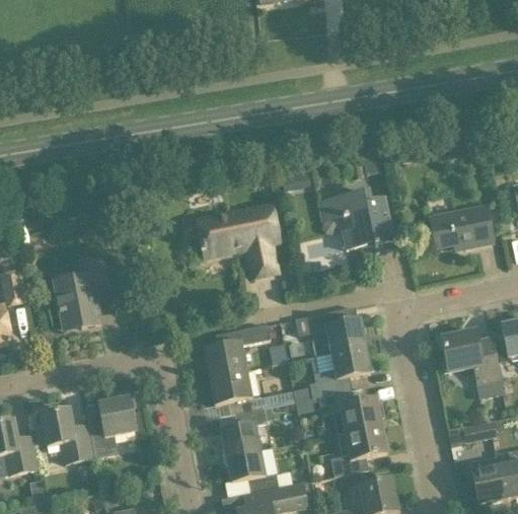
[(379,244),(379,242),(393,240),(384,198),(371,201),(369,192),(320,202),(324,220),(344,216),(344,217),(353,215),(356,229),(344,232),(347,249),(368,245),(366,238),(374,237),(375,245),(379,244)]
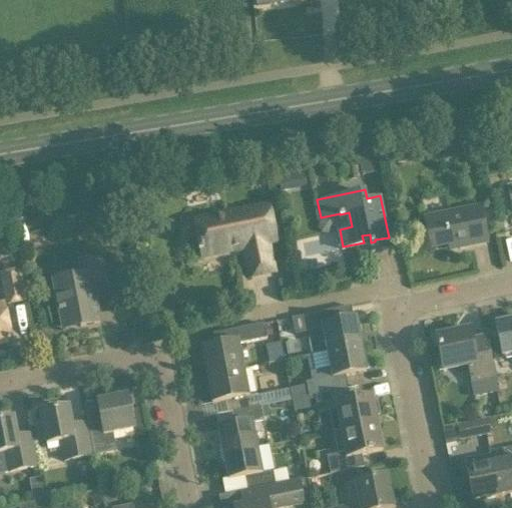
[(269,202),(197,217),(204,254),(243,245),(249,275),(275,269),(270,240),(276,238),(269,202)]
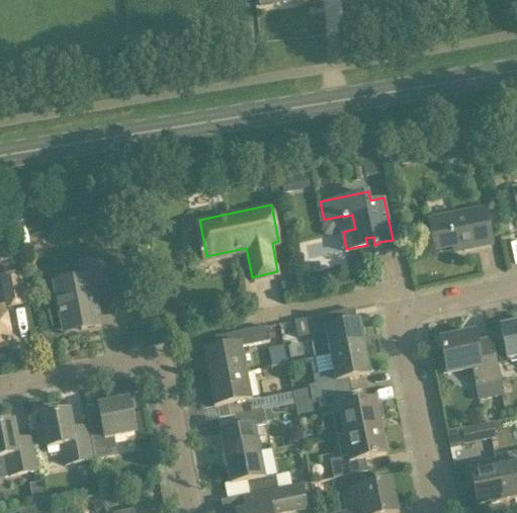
[(486,207),(430,219),(436,247),(463,242),(464,247),(492,241),(486,207)]
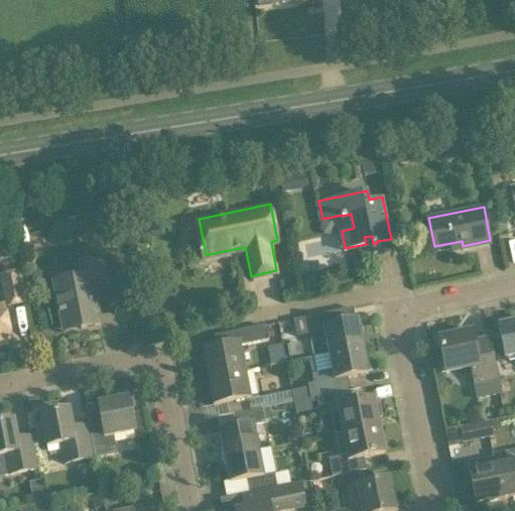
[(78,258),(82,275),(54,281),(65,330),(102,323),(98,300),(111,297),(103,254),(78,258)]
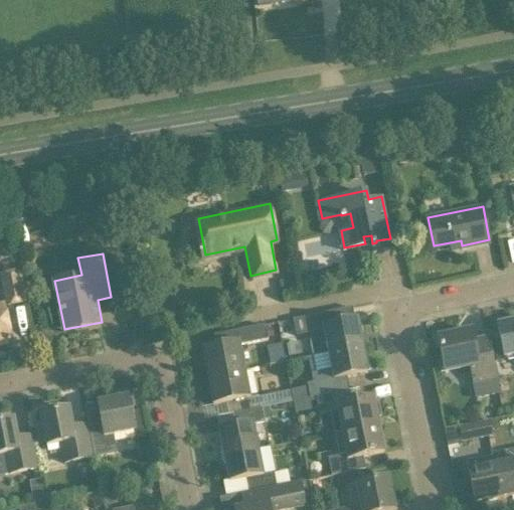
[(26,299),(19,268),(0,272),(0,273),(6,303),(26,299)]
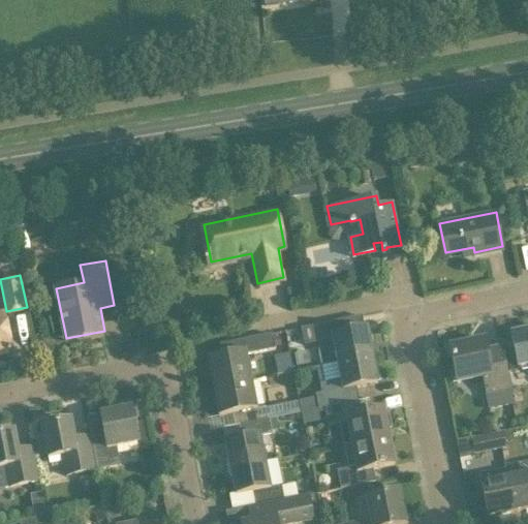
[(4,311),(0,312),(0,350),(11,348),(4,311)]
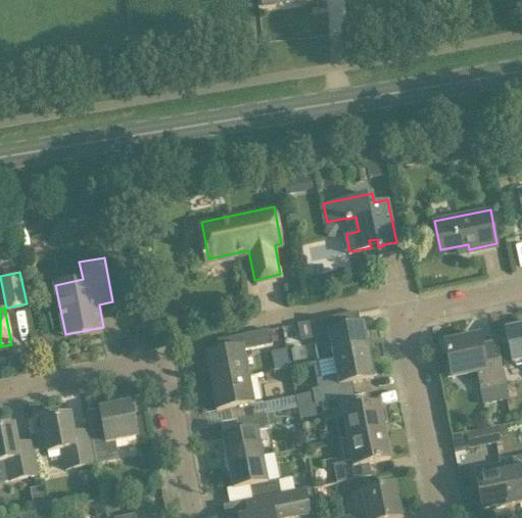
[(312,320),(317,343),(320,358),(333,356),(334,357),(369,349),(363,323),(341,328),(339,314),(312,320)]
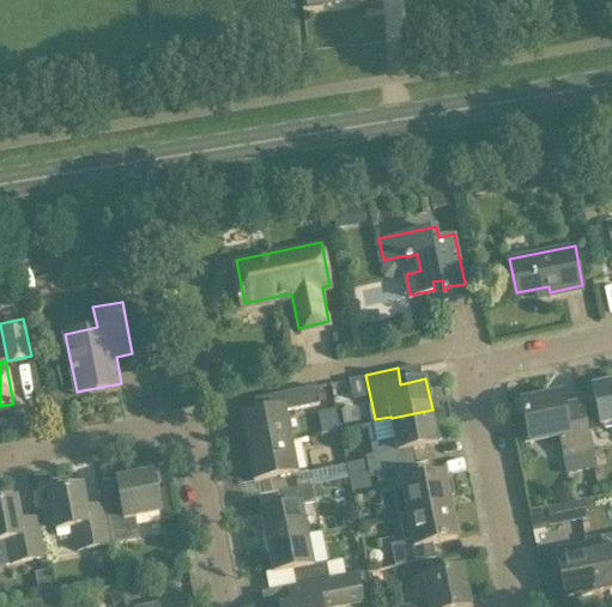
[(611,380),(593,384),(600,420),(611,418),(611,380)]
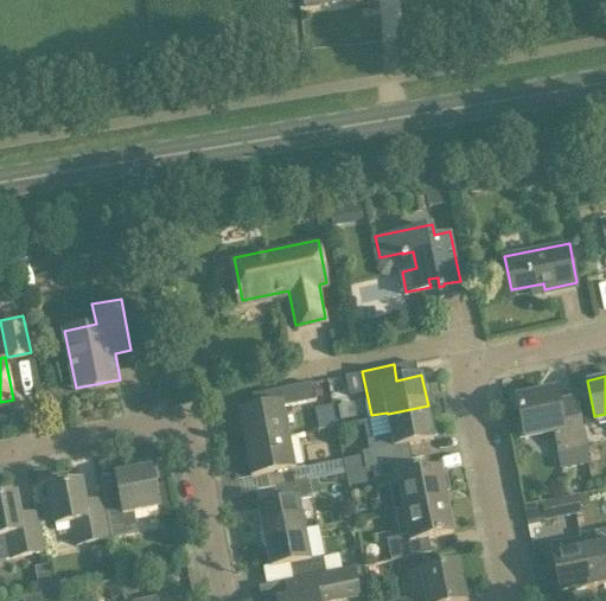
[(240,409),(246,442),(289,434),(284,403),(316,396),(312,379),(253,391),(255,406),(240,409)]
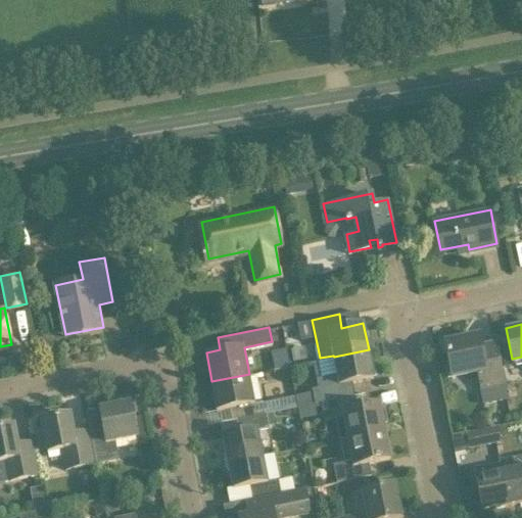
[(494,333),(479,336),(479,333),(444,340),(448,360),(451,370),(475,365),(482,403),(509,396),(494,333)]
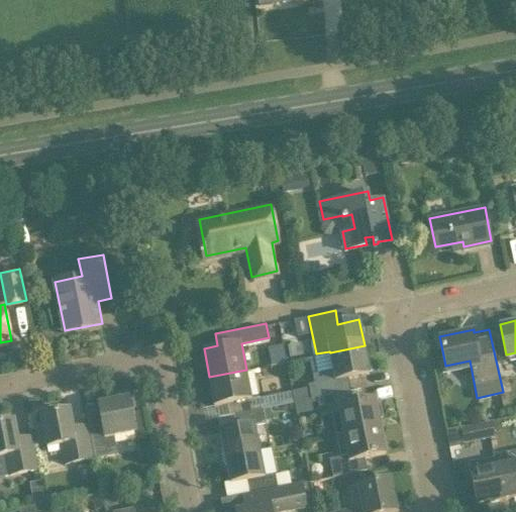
[(308,383),(311,398),(350,390),(348,377),(370,372),(365,345),(330,352),(333,368),(312,372),(314,381),(308,383)]
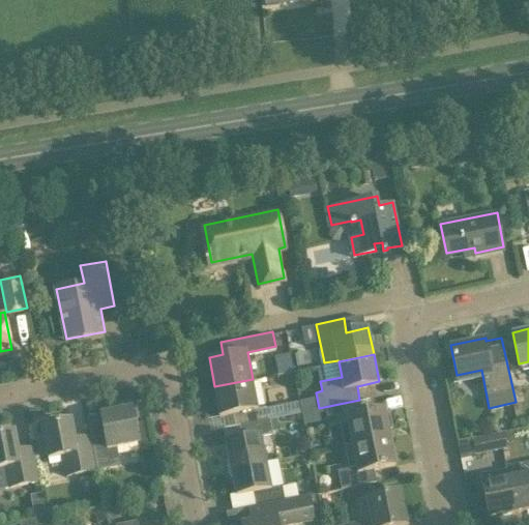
[(258,405),(253,379),(214,386),(221,415),(233,412),(235,424),(239,423),(268,417),(265,404),(258,405)]
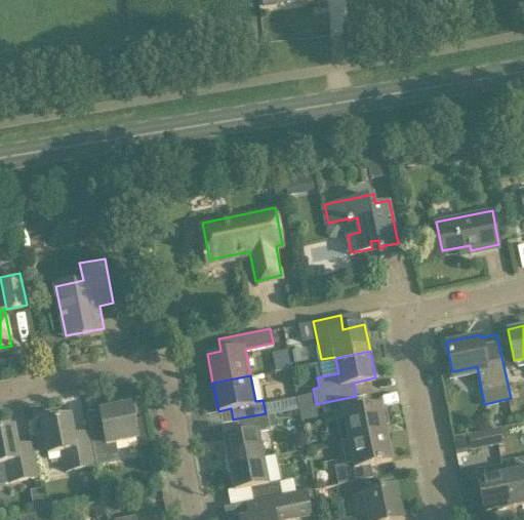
[(215,411),(210,388),(197,391),(201,414),(215,411)]
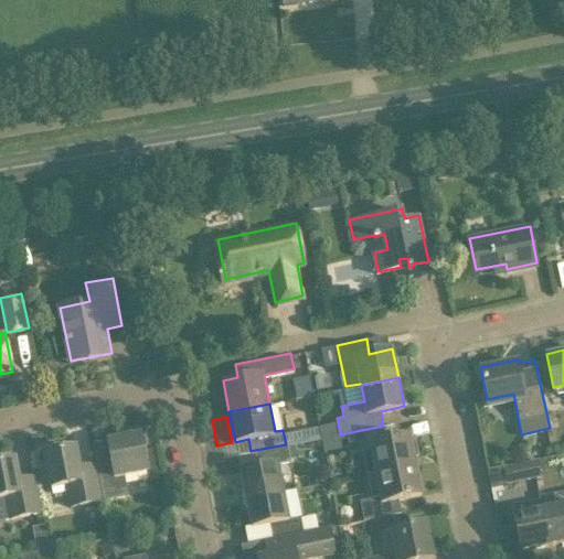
[(372,448),(378,472),(415,464),(410,434),(386,439),(383,426),(340,434),(341,437),(347,436),(350,452),(372,448)]
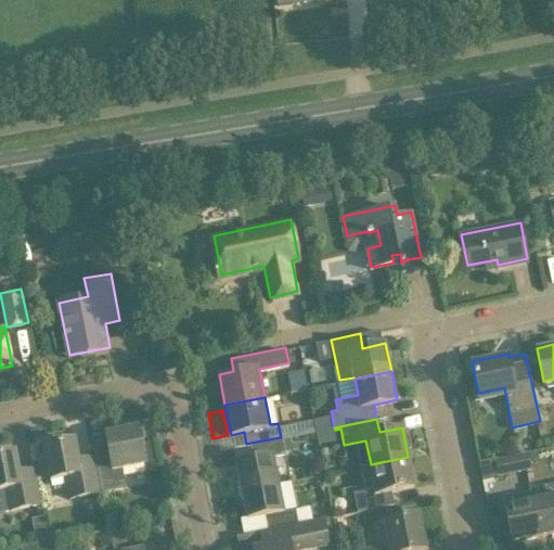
[(145,461),(157,459),(154,439),(142,442),(139,425),(106,432),(105,432),(91,435),(94,452),(102,490),(126,486),(123,465),(145,461)]
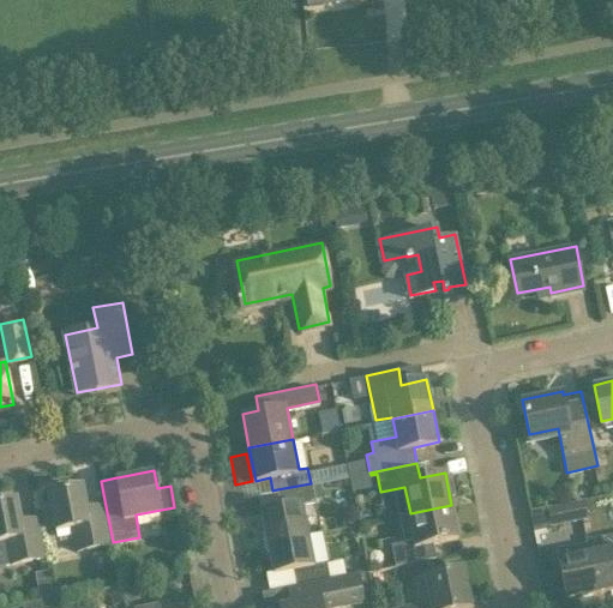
[(277,489),(281,507),(262,511),(269,542),(311,534),(304,503),(316,500),(312,483),(311,483),(277,489)]
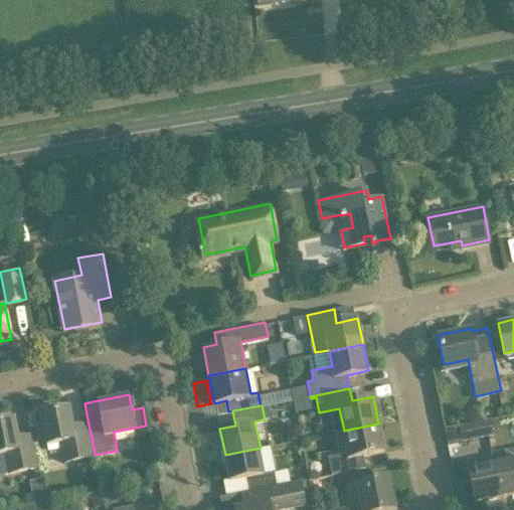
[(95,456),(95,455),(88,419),(72,423),(68,406),(40,411),(46,443),(58,441),(63,462),(95,456)]
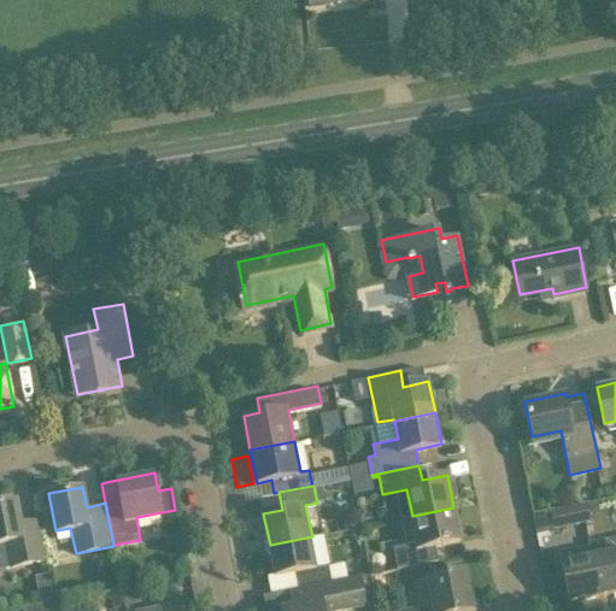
[(39,517),(21,520),(17,500),(0,503),(0,568),(47,559),(39,517)]
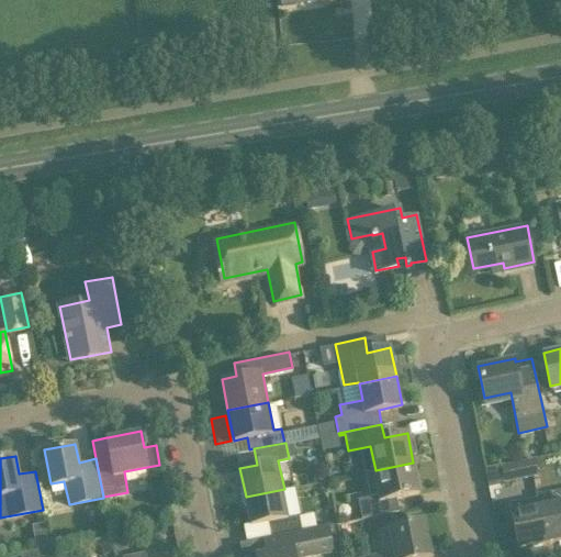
[(535,456),(485,467),(489,482),(504,479),(504,480),(539,472),(535,456)]
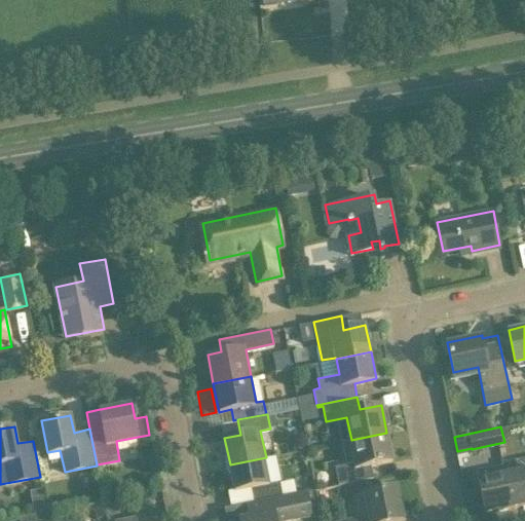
[(392,459),(386,433),(351,440),(355,460),(335,464),(338,483),(373,476),(370,463),(392,459)]
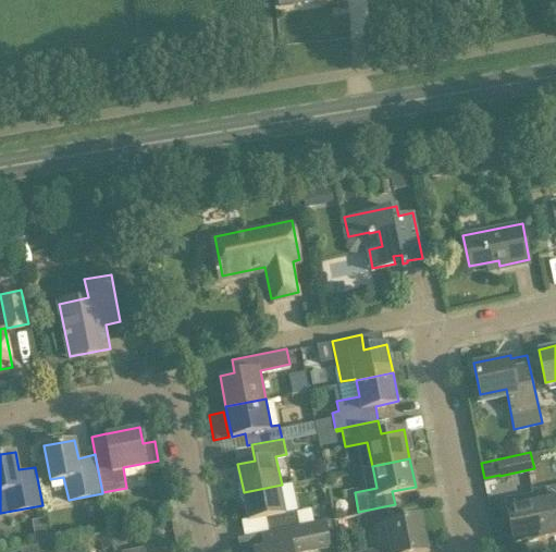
[(555,481),(544,485),(547,498),(533,500),(541,537),(555,532),(555,481)]
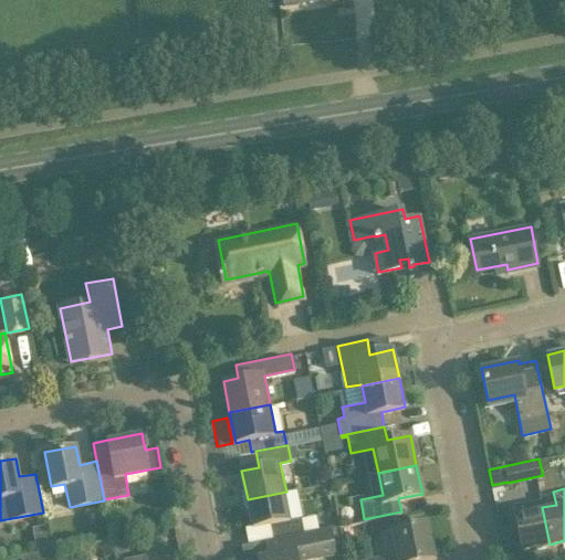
[(291,518),(286,492),(248,499),(252,526),(291,518)]
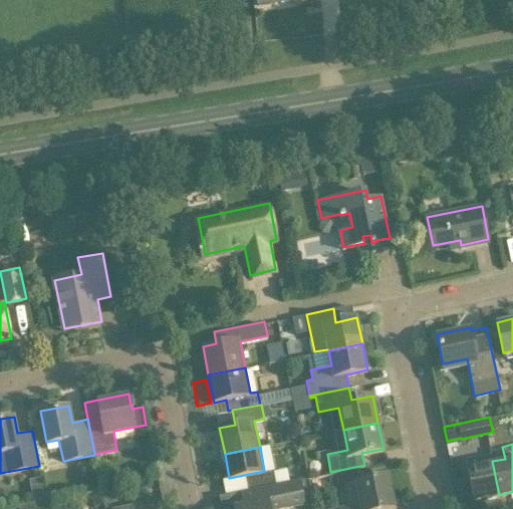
[(475,500),(499,495),(492,461),(468,466),(472,486),(475,500)]
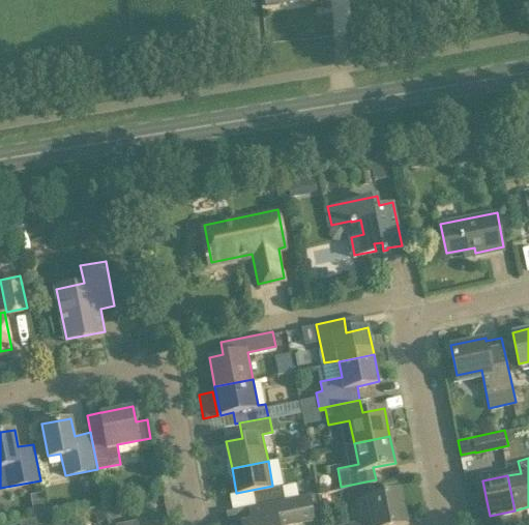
[(253,491),(255,503),(294,496),(292,483),(253,491)]
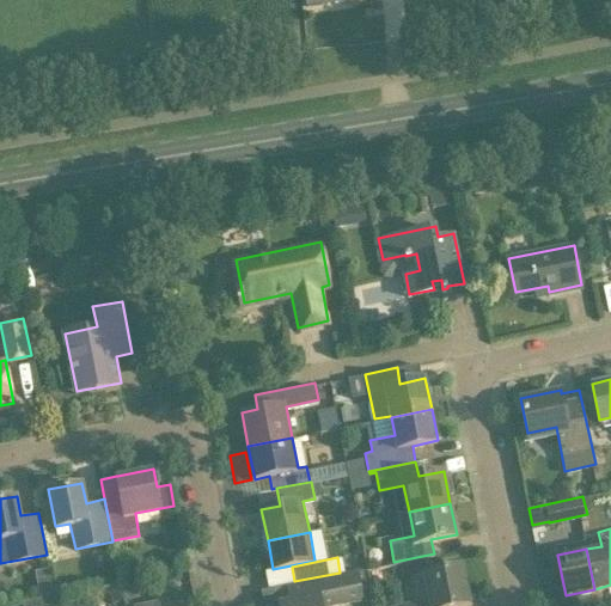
[(462,565),(423,573),(409,576),(414,600),(401,603),(402,605),(447,605),(469,601),(462,565)]
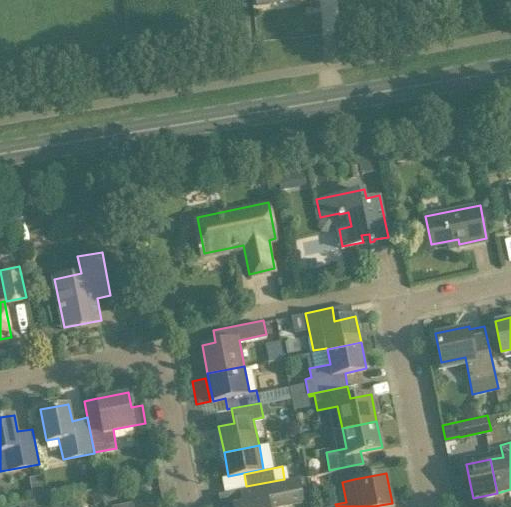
[(234,504),(234,505),(234,506),(273,506),(304,501),(302,491),(307,490),(304,475),(299,476),(299,475),(284,479),(246,486),(218,492),(221,506),(234,504)]
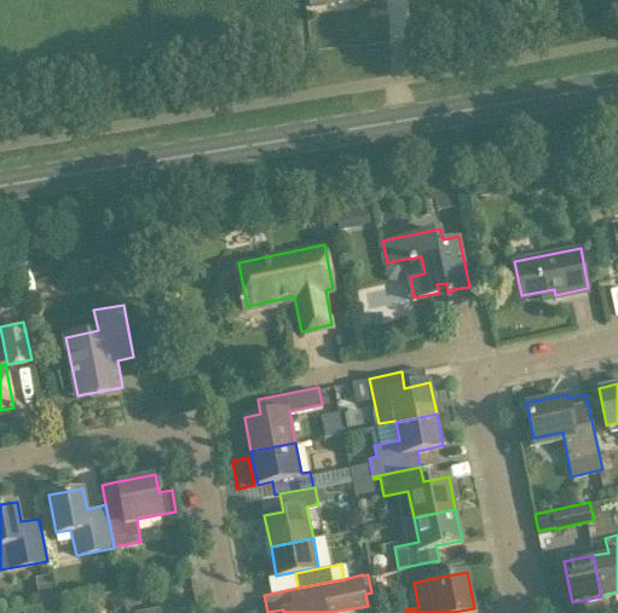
[(58,612),(56,599),(23,606),(24,612),(58,612)]
